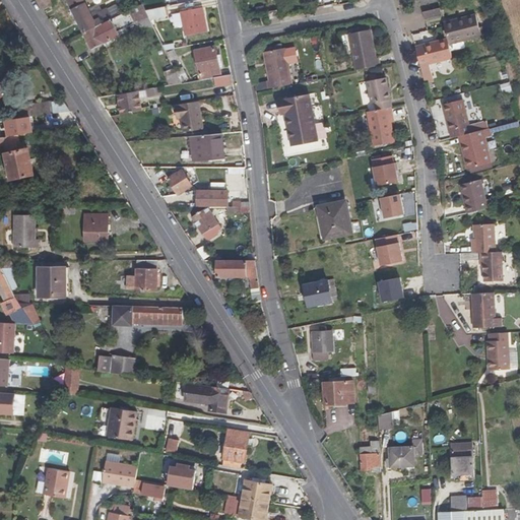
[(52,6),(51,0),(36,0),(44,11),(52,6)]
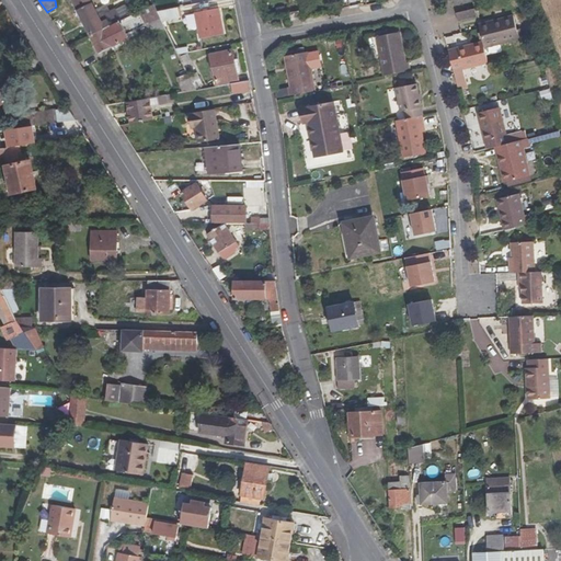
[(72,0),(90,35),(122,20),(116,9),(105,13),(105,11),(99,14),(90,0),(72,0)]
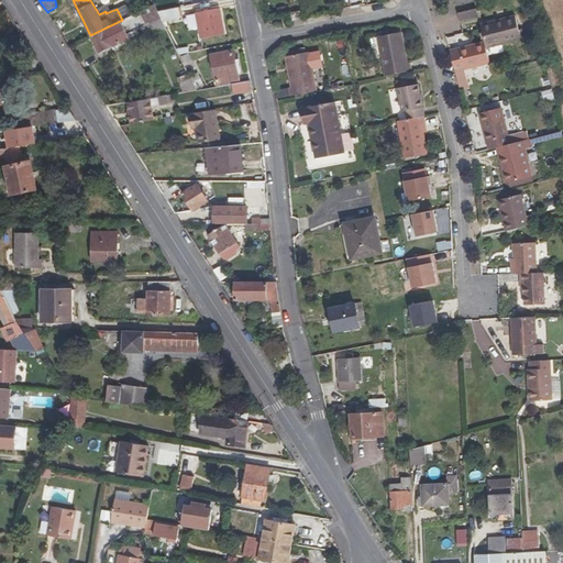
[(142,11),(154,6),(151,0),(147,0),(139,4),(142,11)]
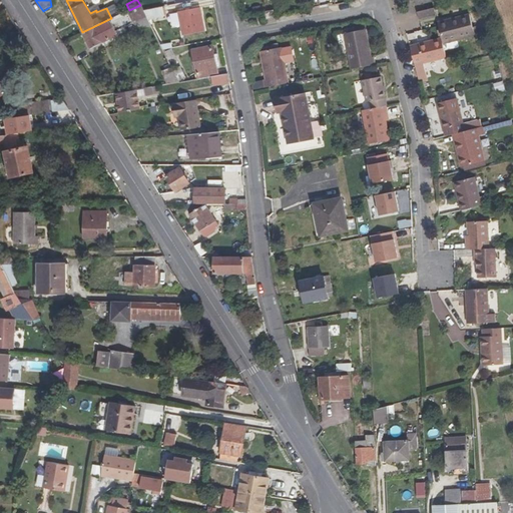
[(111,18),(82,32),(91,49),(118,35),(116,32),(125,27),(134,23),(139,33),(151,27),(148,20),(143,11),(140,5),(129,10),(111,18)]
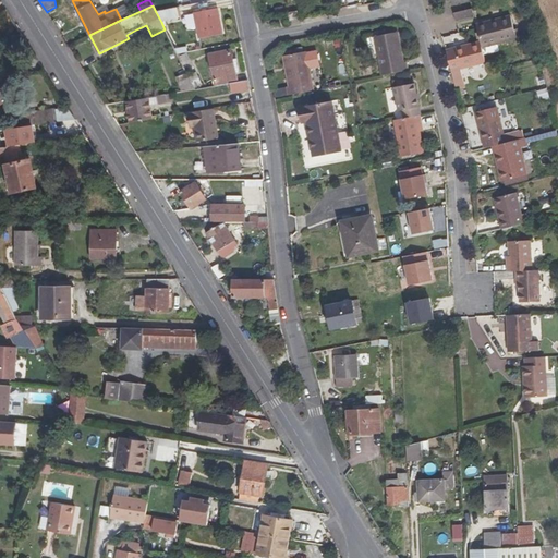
[(180,19),(178,8),(156,12),(161,22),(180,19)]
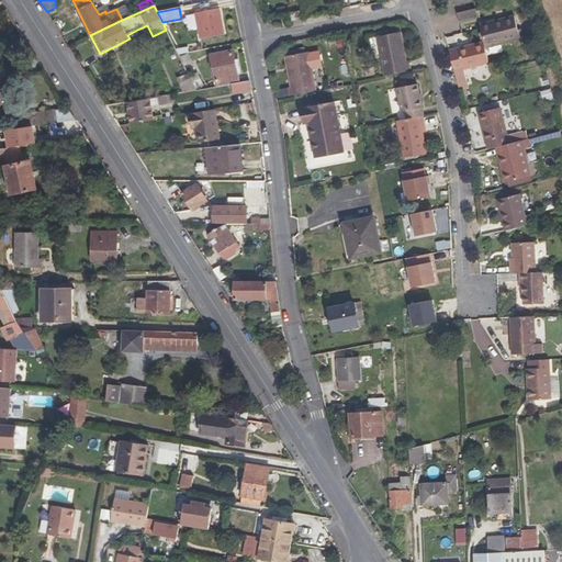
[(225,34),(220,8),(195,13),(201,40),(225,34)]
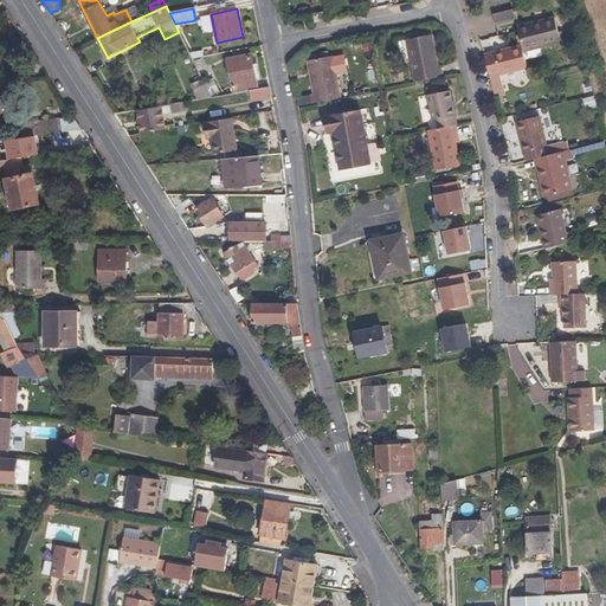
[(513,8),(492,14),(495,24),(515,18),(513,8)]
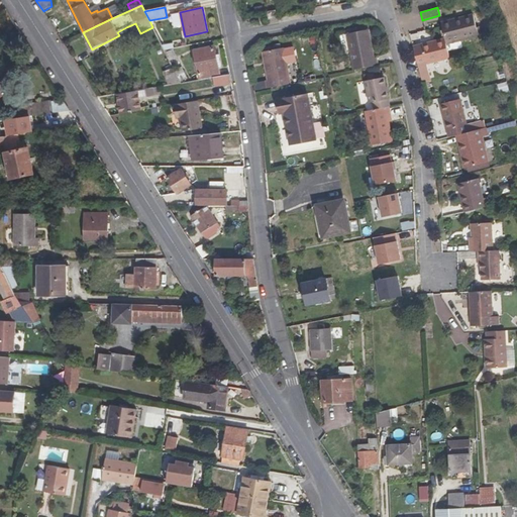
[(278,18),(276,10),(268,12),(269,20),(278,18)]
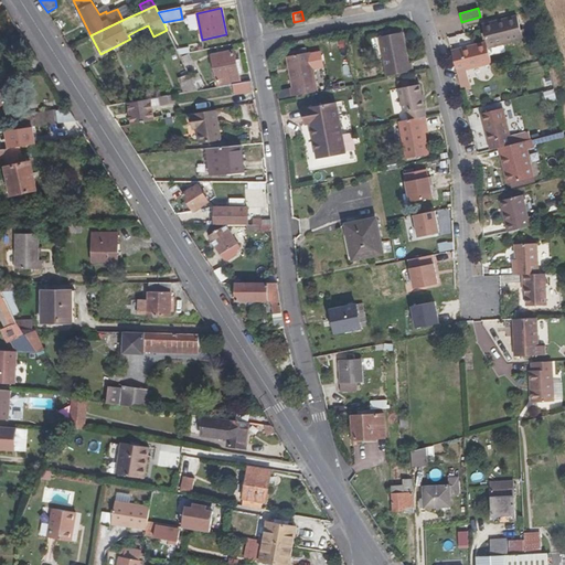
[(518,16),(482,24),(487,42),(489,49),(524,40),(518,16)]
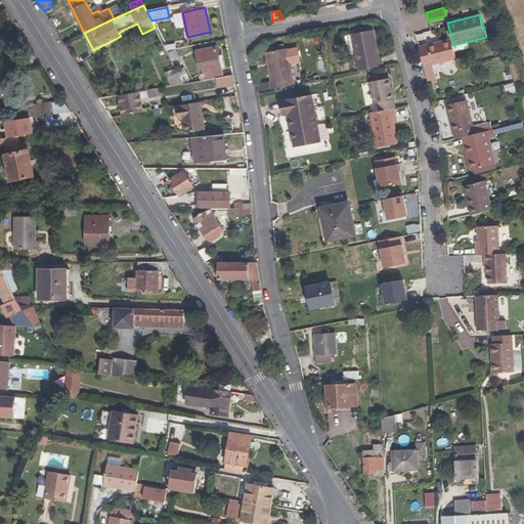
[(130,32),(128,28),(119,33),(121,36),(130,32)]
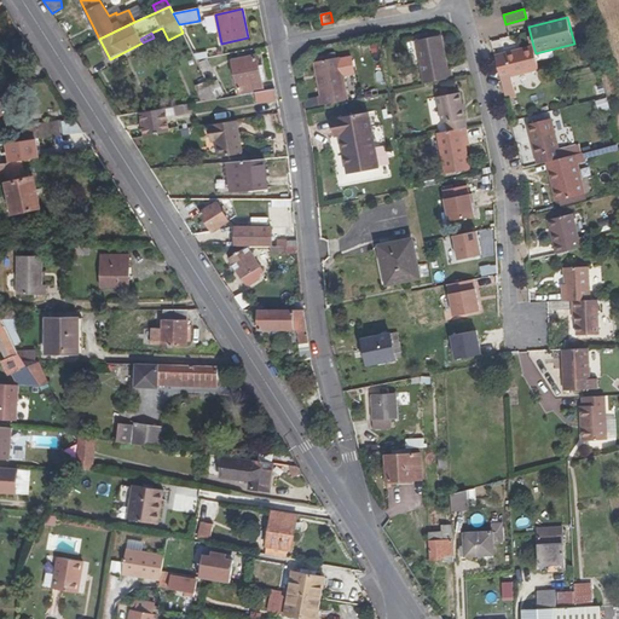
[(441,35),(416,40),(423,84),(453,77),(451,69),(449,69),(441,35)]
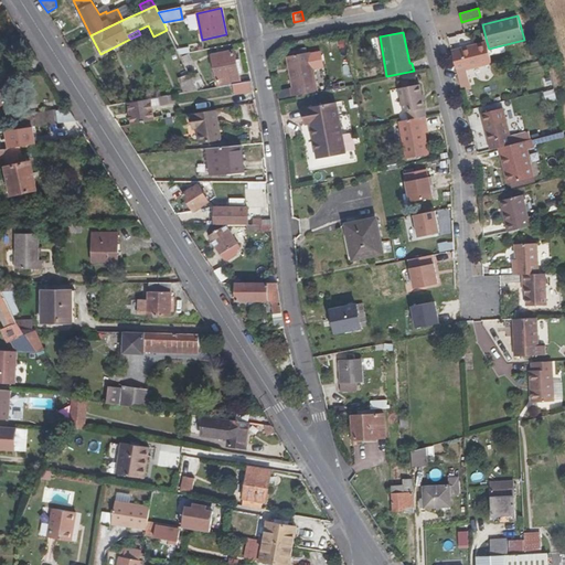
[(489,49),(487,42),(451,51),(457,73),(467,71),(492,64),(489,49)]
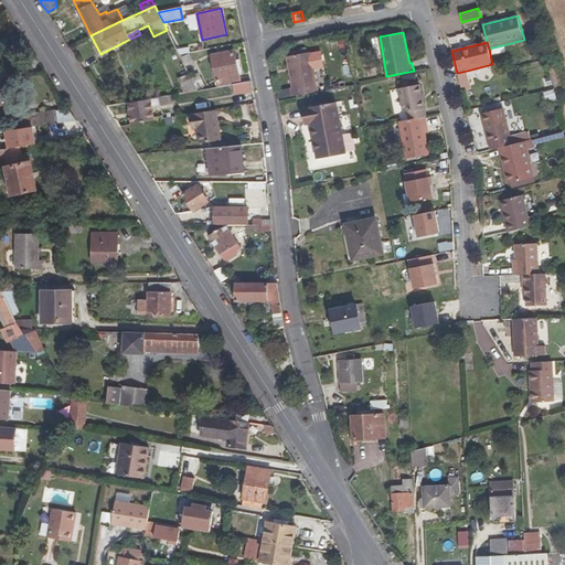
[(233,84),(241,83),(240,74),(236,61),(234,51),(212,55),(219,87),(233,84)]
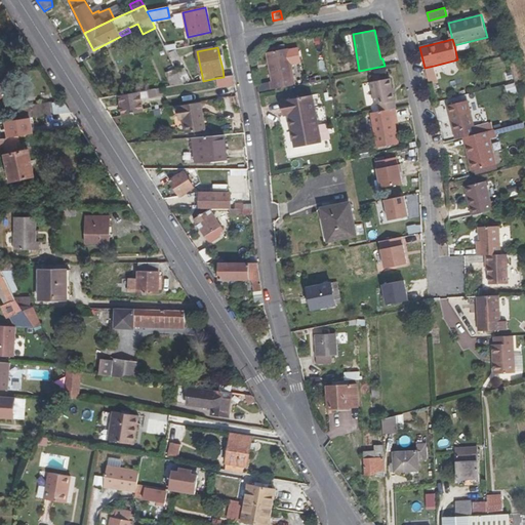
[(288,48),(267,52),(272,81),(270,82),(271,89),(295,85),(288,48)]
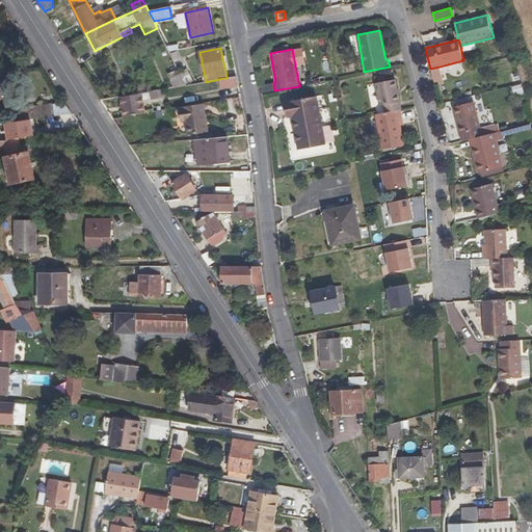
[(444,82),(440,67),(430,69),(434,84),(444,82)]
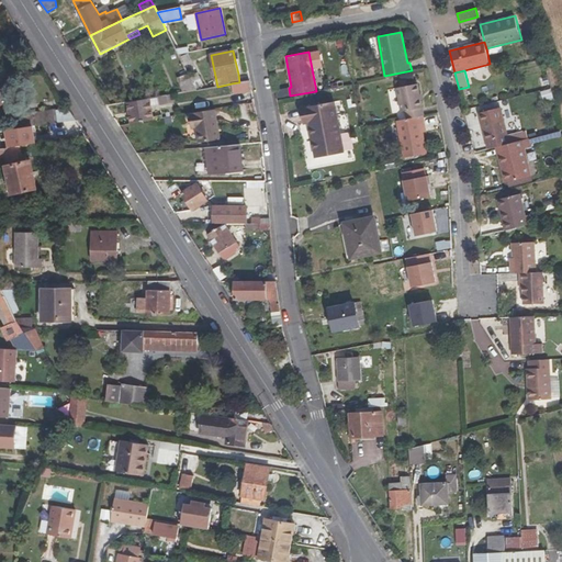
[(190,77),(189,74),(178,78),(183,92),(197,90),(197,89),(190,77)]
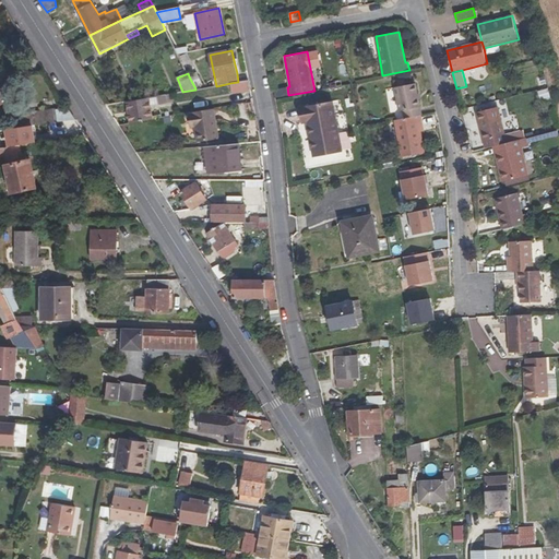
[(189,76),(195,88),(202,84),(197,73),(189,76)]
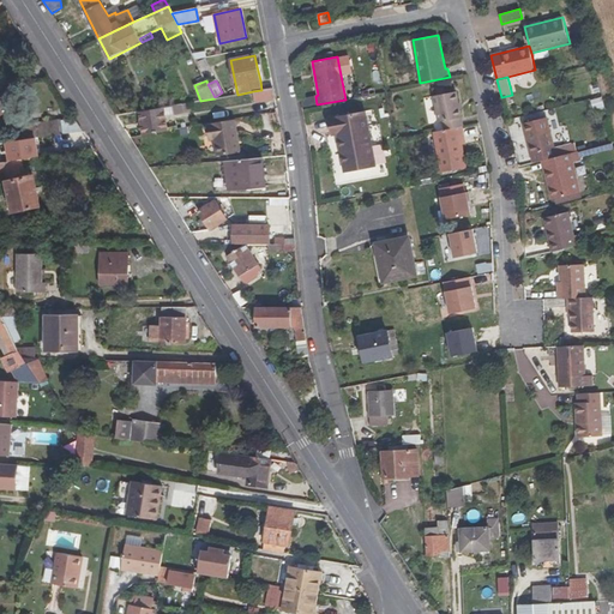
[(276,100),(274,88),(262,90),(253,91),(256,103),(276,100)]
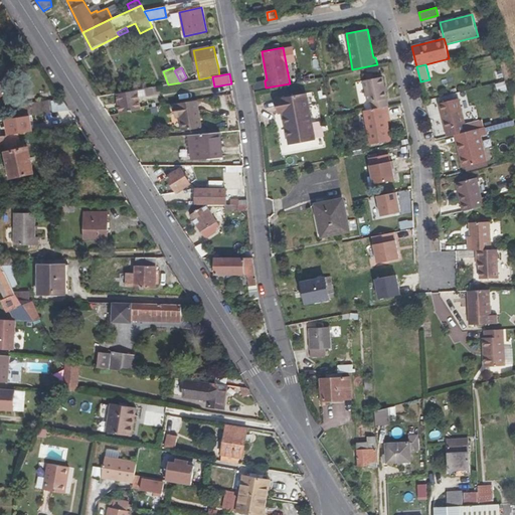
[(373,109),(388,106),(383,76),(364,80),(368,103),(372,102),(373,109)]
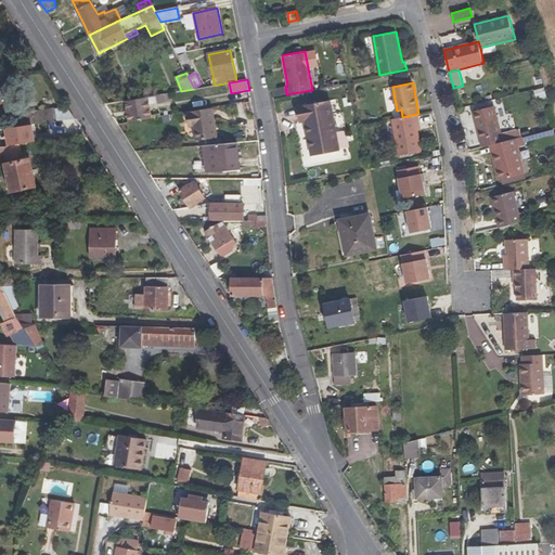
[(534,90),(537,100),(547,97),(544,87),(534,90)]
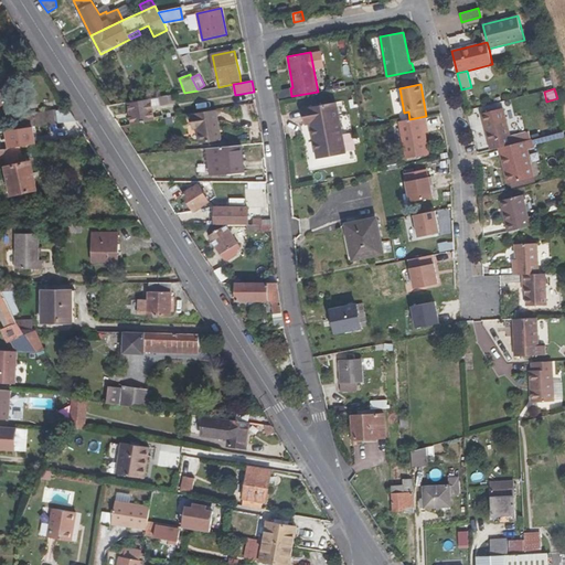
[(170,104),(169,96),(128,103),(131,125),(155,120),(155,117),(152,106),(170,104)]
